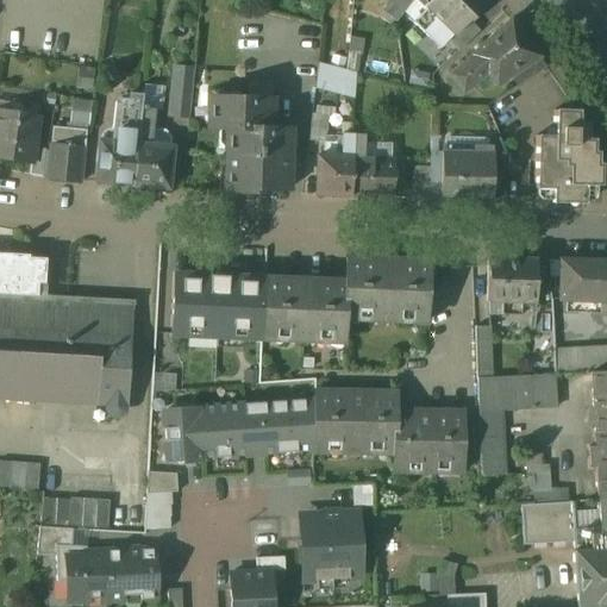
[(252,0),(252,8),(267,11),(267,0),(252,0)]
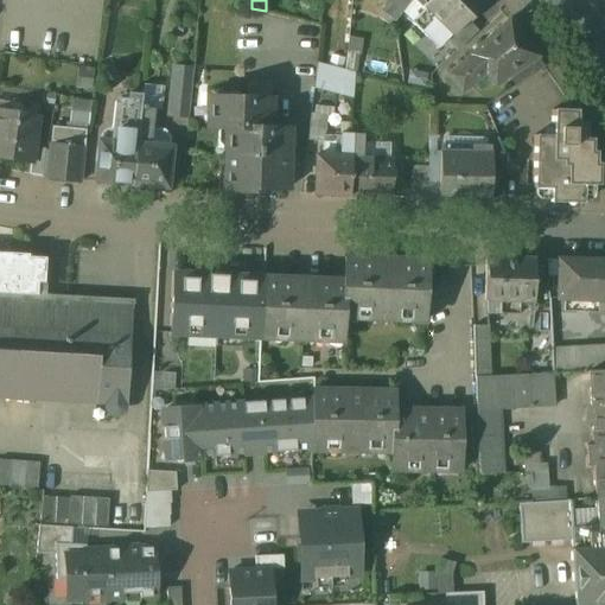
[(393,0),(405,10),(412,0),(393,0)]
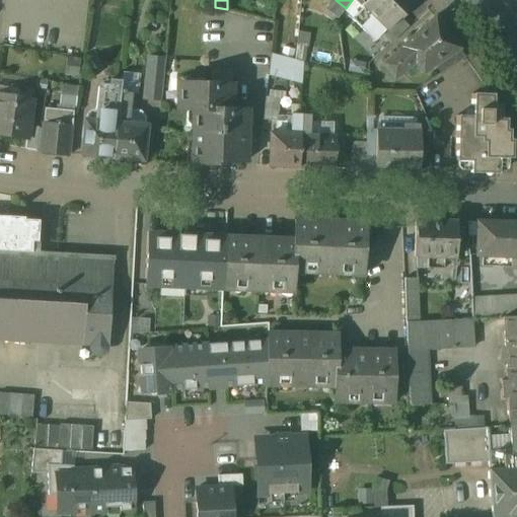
[(368,0),(364,5),(365,6),(354,18),(376,40),(383,33),(391,43),(411,25),(402,17),(421,0),(368,0)]
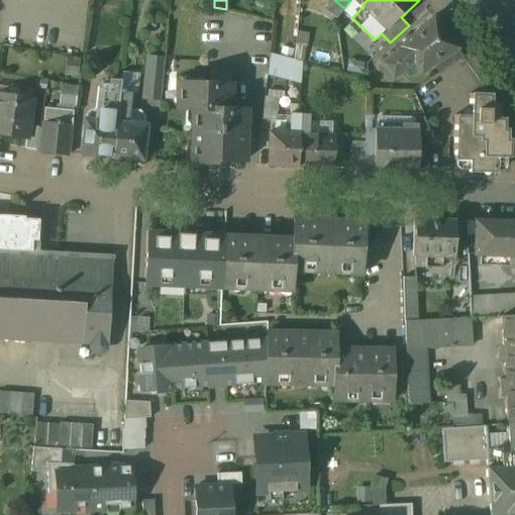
[(434,16),(401,45),(402,47),(414,63),(422,73),(434,64),(457,48),(458,47),(434,16)]
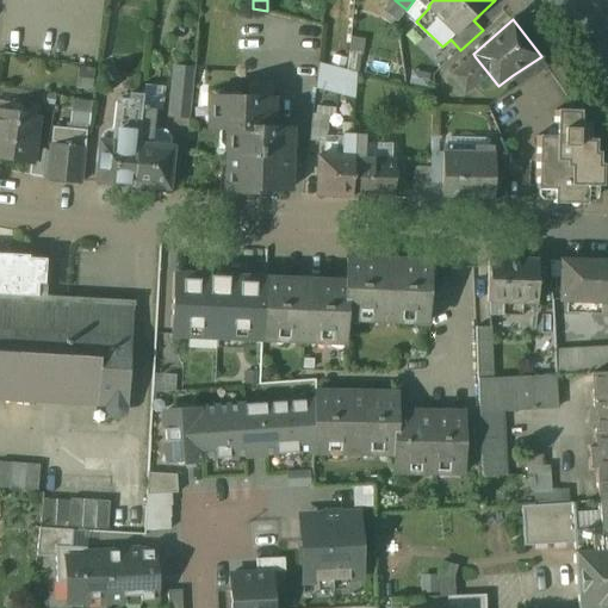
[(475,56),(451,75),(465,94),(489,74),(475,56)]
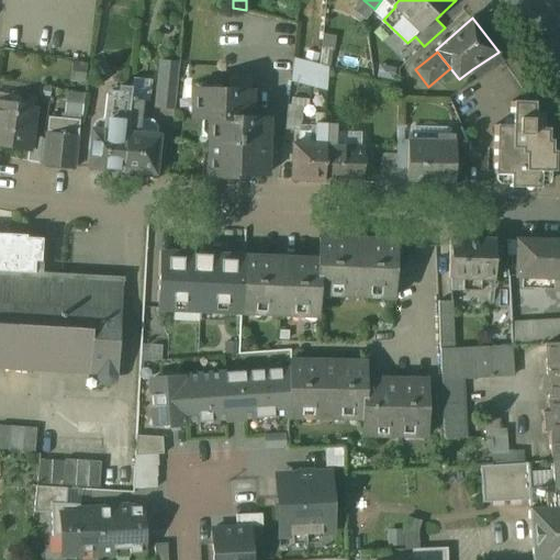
[(497,53),(472,69),(478,78),(504,62),(497,53)]
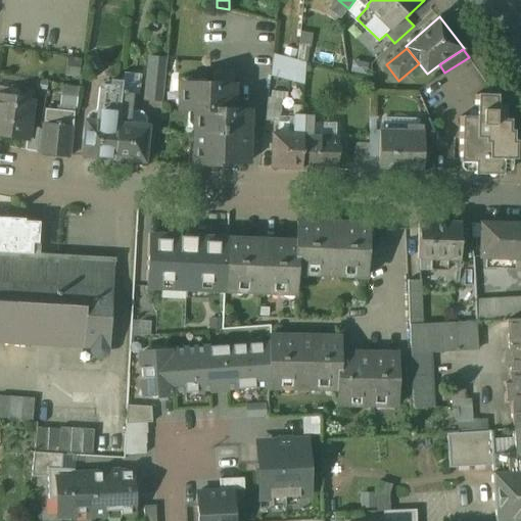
[(279,53),(276,76),(310,80),(312,56),(279,53)]
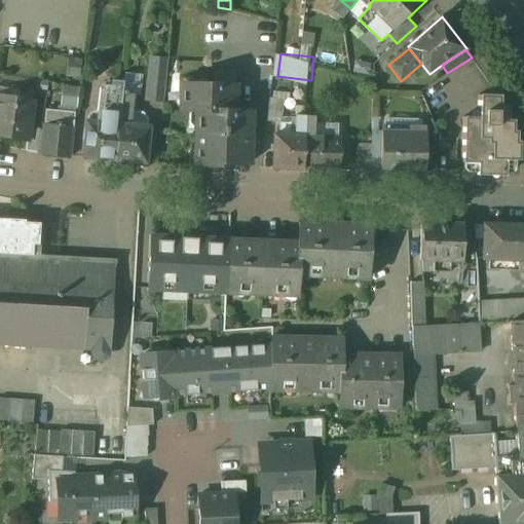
[(169,58),(152,55),(148,91),(164,94),(169,58)]
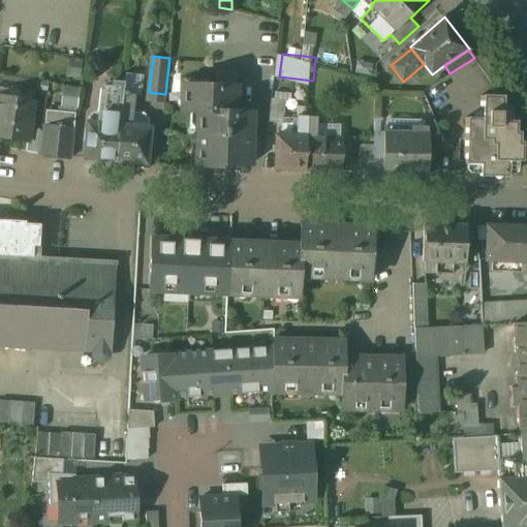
[(226,84),(189,83),(189,89),(184,89),(183,112),(199,112),(198,160),(205,161),(205,166),(223,166),(224,161),(226,84)]
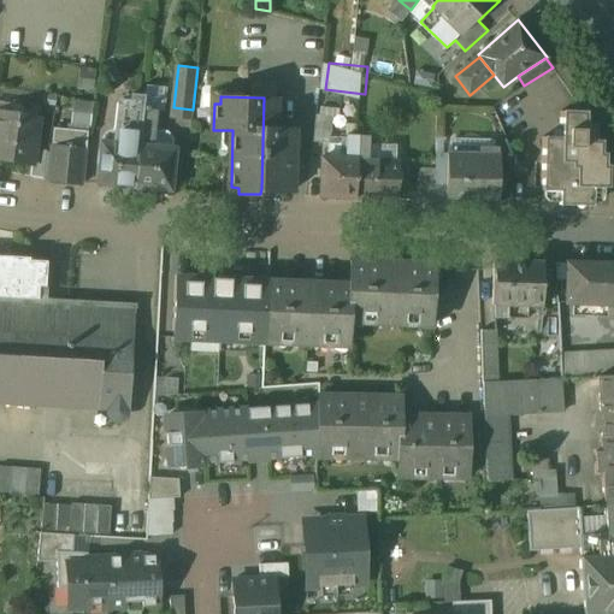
[(276,99),(264,98),(261,188),(293,189),(294,129),(276,129),(276,99)]
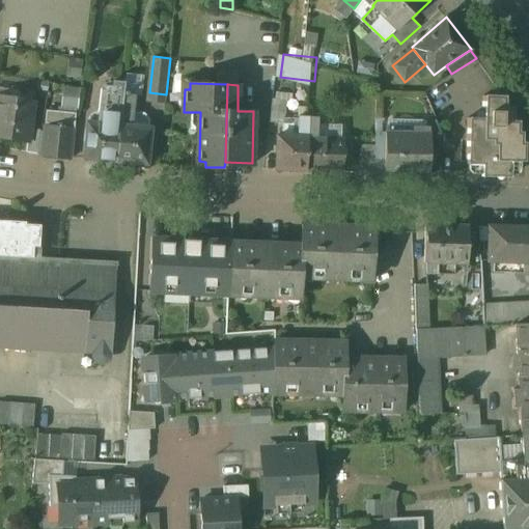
[(33,99),(0,92),(0,136),(28,141),(30,141),(31,127),(33,99)]
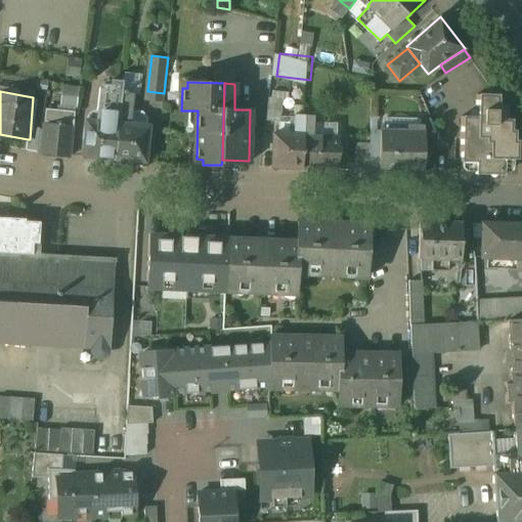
[(123,92),(110,91),(106,121),(120,123),(123,92)]
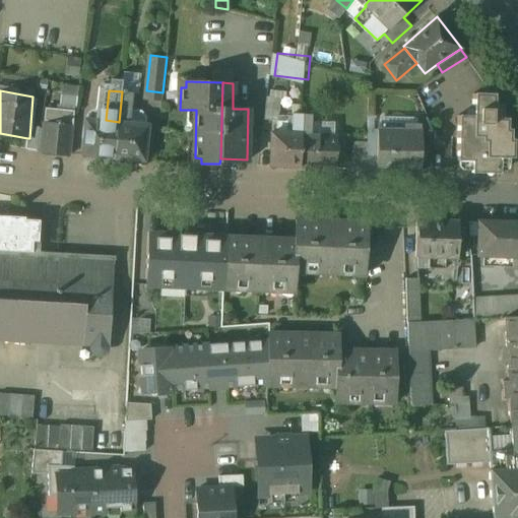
[(134,92),(122,91),(119,122),(131,123),(132,110),(134,92)]
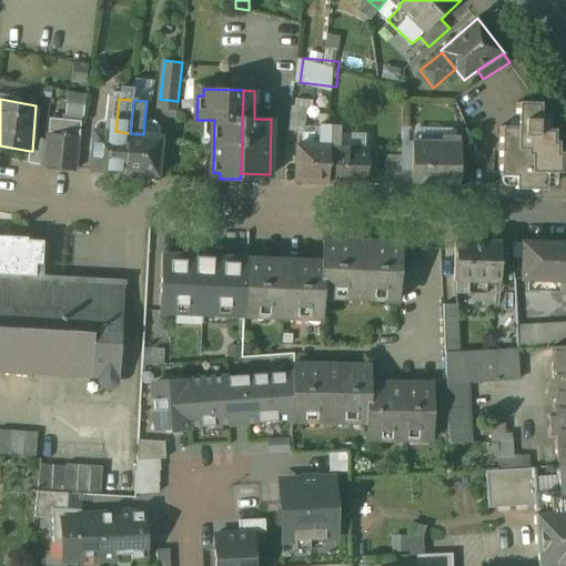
[(539,101),(517,100),(516,125),(501,125),(499,175),(516,175),(516,190),(545,191),(546,173),(561,174),(562,152),(557,152),(557,141),(554,141),(554,128),(547,127),(548,112),(538,112),(539,101)]
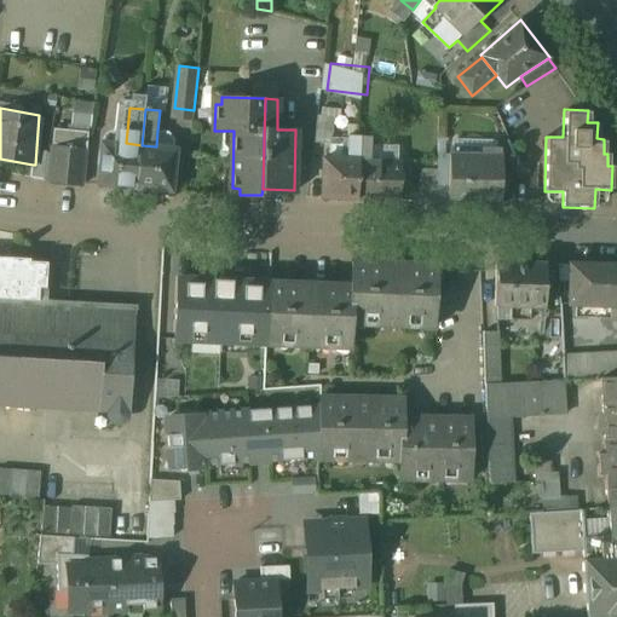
[(335,116),(318,115),(315,142),(332,143),(335,116)]
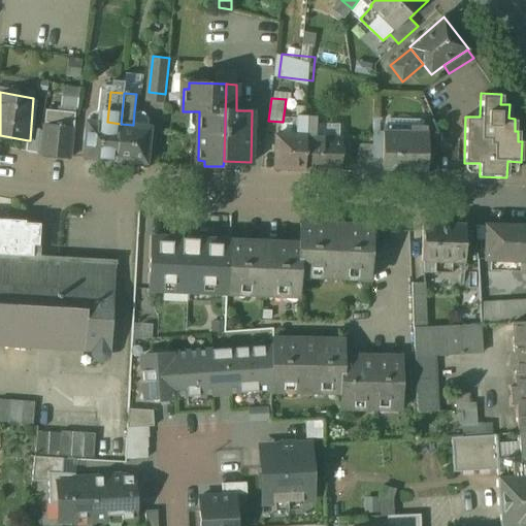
[(76,112),(46,109),(45,125),(44,125),(43,130),(42,130),(38,153),(38,154),(72,157),(76,112)]
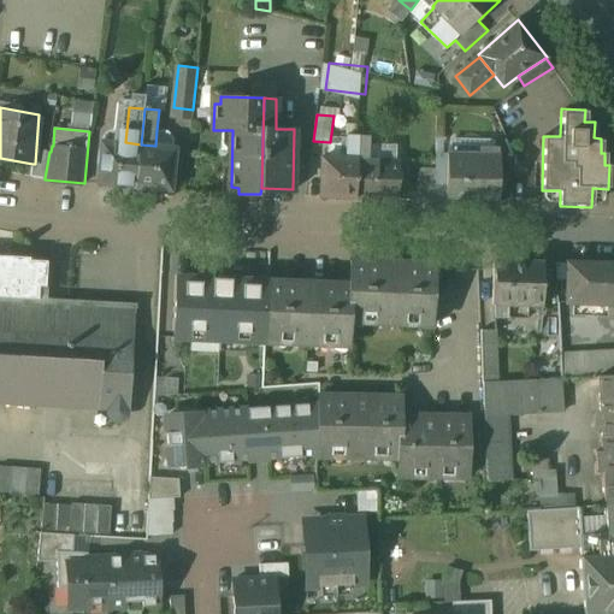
[(169,131),(157,130),(155,146),(175,147),(175,139),(169,131)]
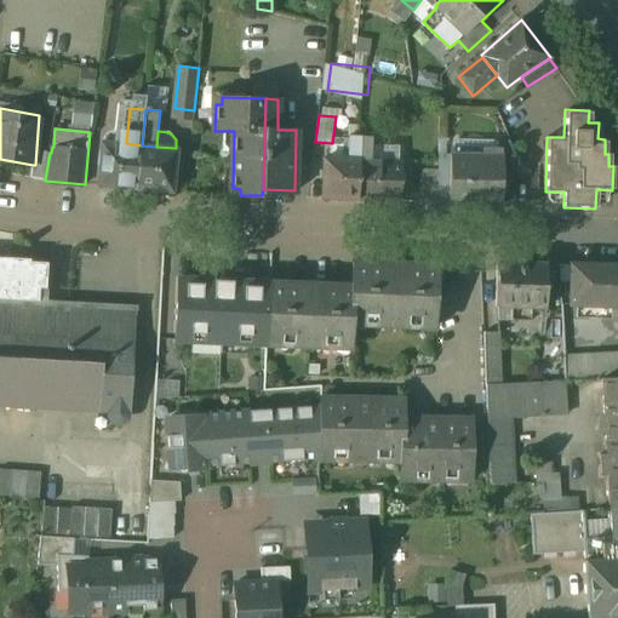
[(348,159),(325,159),(324,199),(358,199),(359,160),(359,132),(348,132),(348,159)]
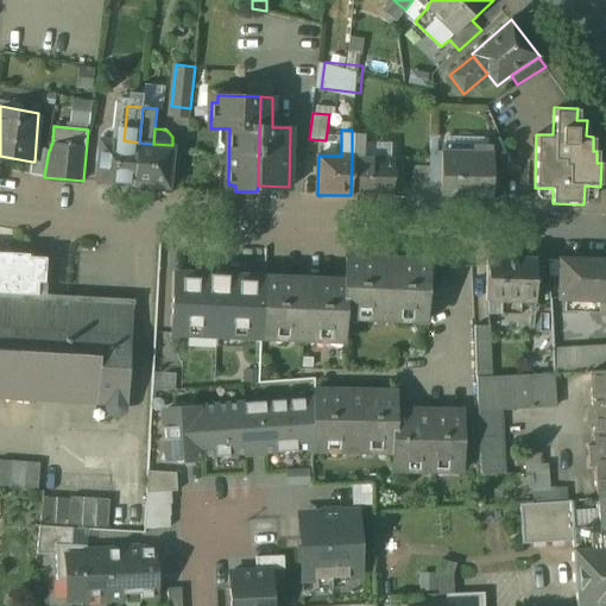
[(365,130),(352,130),(352,157),(365,157),(365,143),(365,130)]
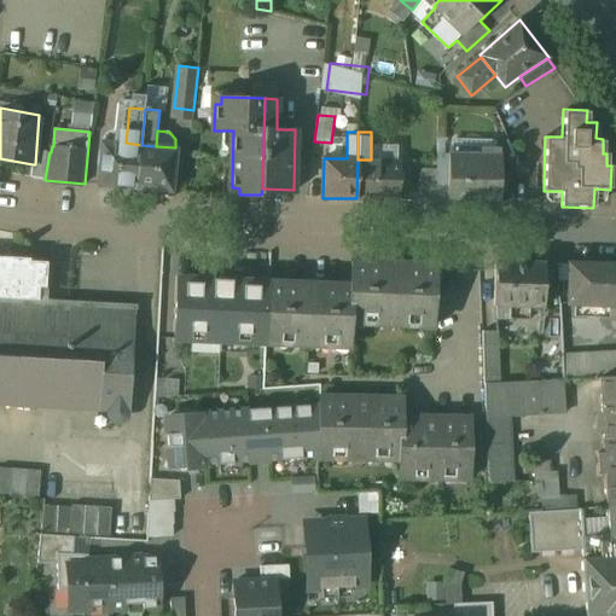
[(126,143),(104,140),(99,185),(137,189),(141,145),(126,143)]
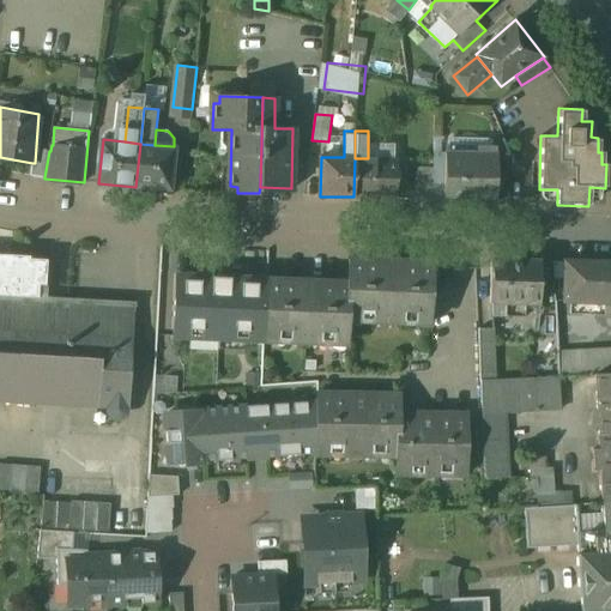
[(155,145),(140,144),(135,187),(171,189),(176,147),(155,145)]
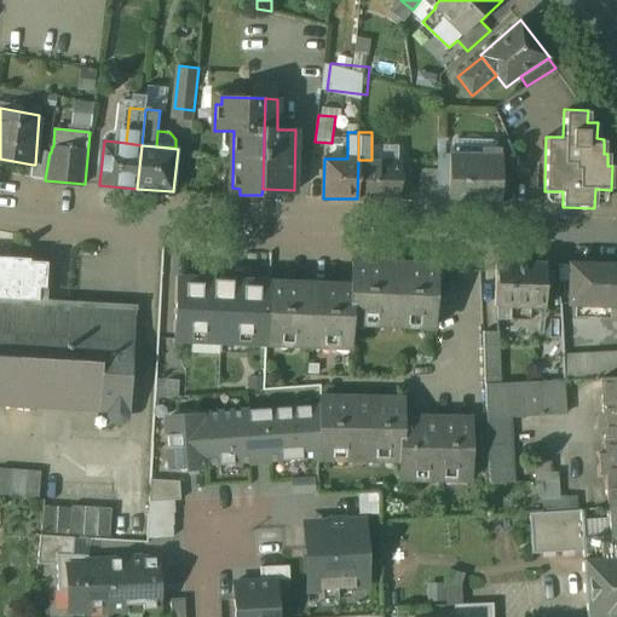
[(392,145),(372,145),(372,160),(392,160),(392,145)]
